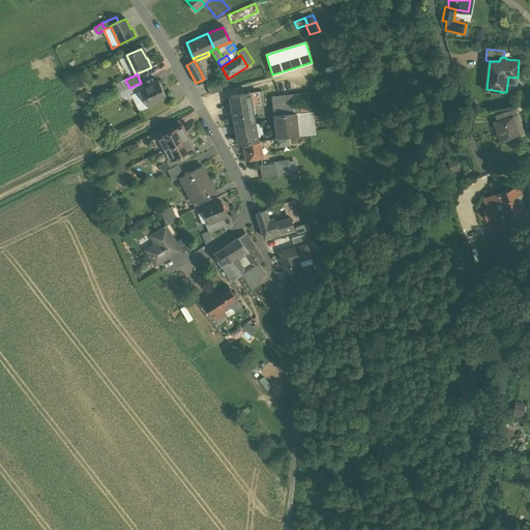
[(144,88),(139,91),(140,92),(148,108),(167,98),(158,82),(144,88)]
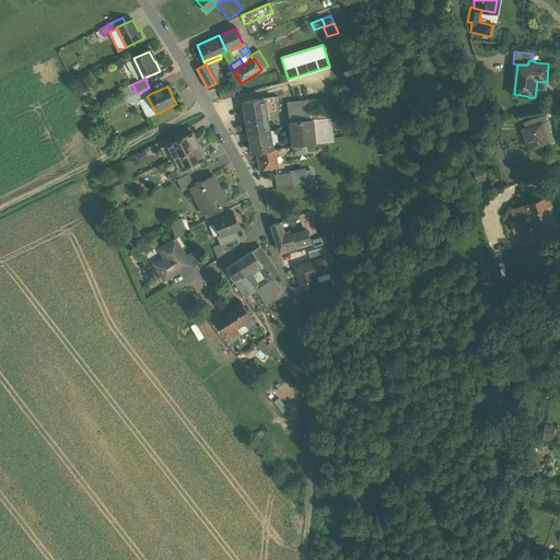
[(137,93),(131,95),(136,103),(139,102),(148,97),(147,96),(152,93),(149,88),(137,93)]
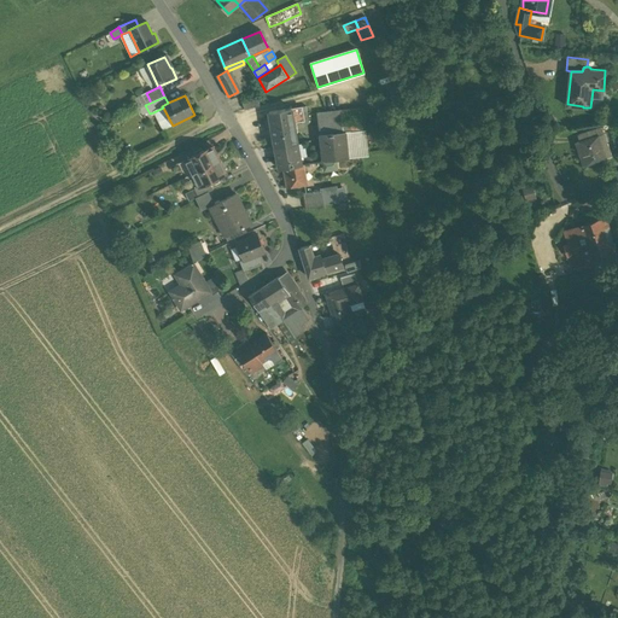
[(257,98),(243,103),(245,110),(260,106),(257,98)]
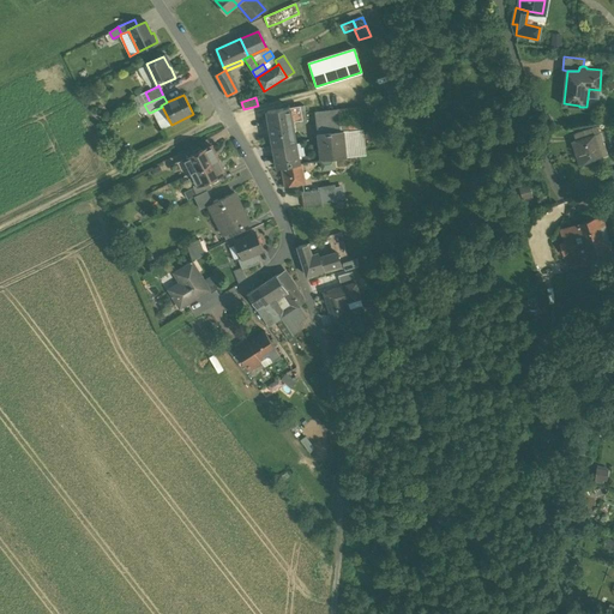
[(172,125),(162,107),(152,112),(162,130),(172,125)]
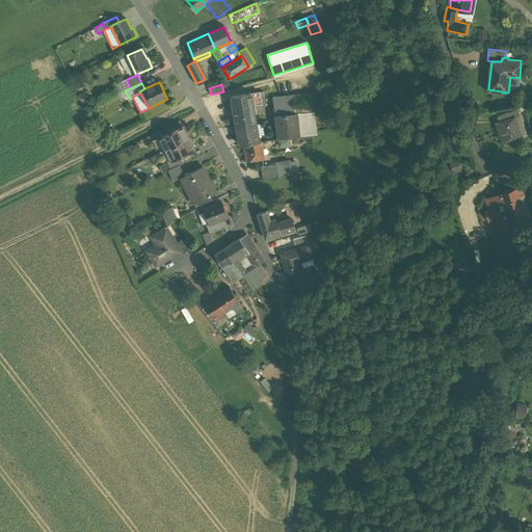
[(263,92),(250,94),(253,106),(265,104),(263,92)]
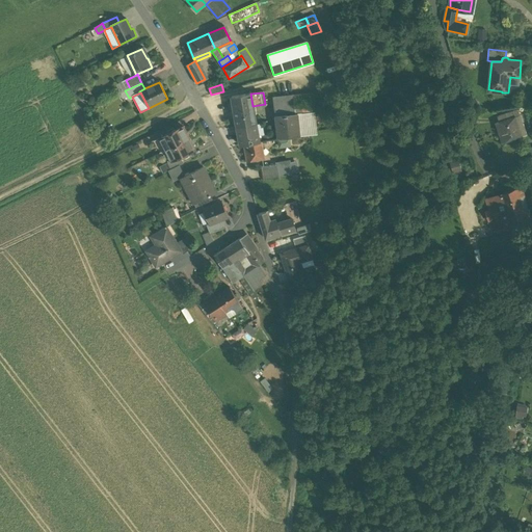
[(250,94),(232,97),(235,118),(254,115),(253,106),(250,94)]
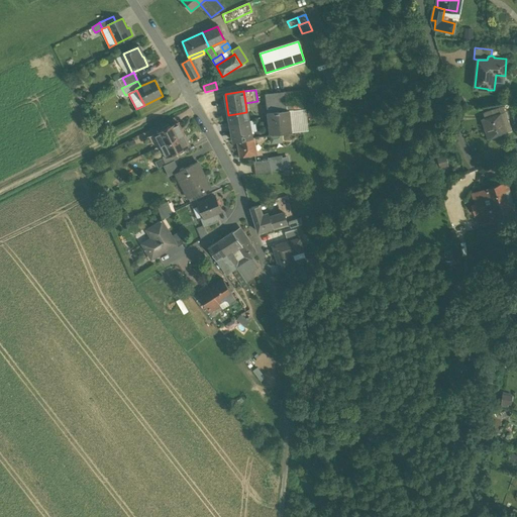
[(303,91),(285,93),(287,110),(289,110),(305,109),(303,91)]
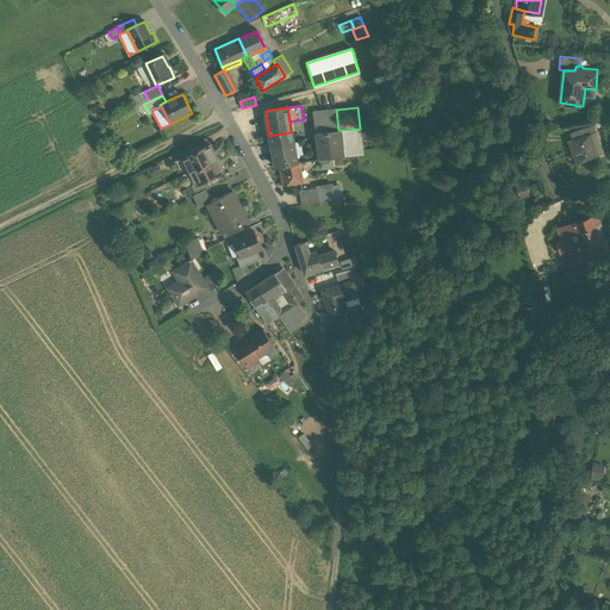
[(336,110),(315,112),(316,132),(338,130),(336,110)]
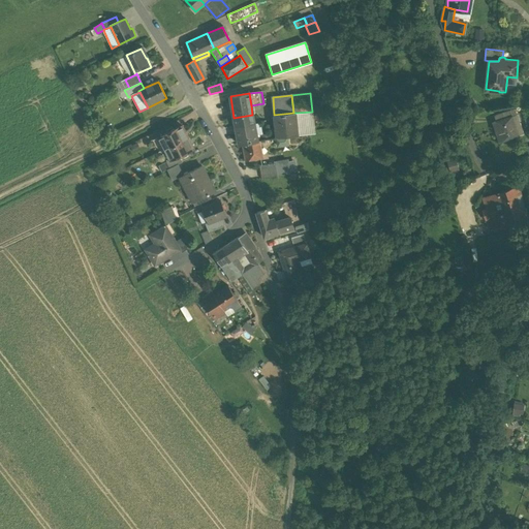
[(509,110),(494,115),(496,120),(511,116),(509,110)]
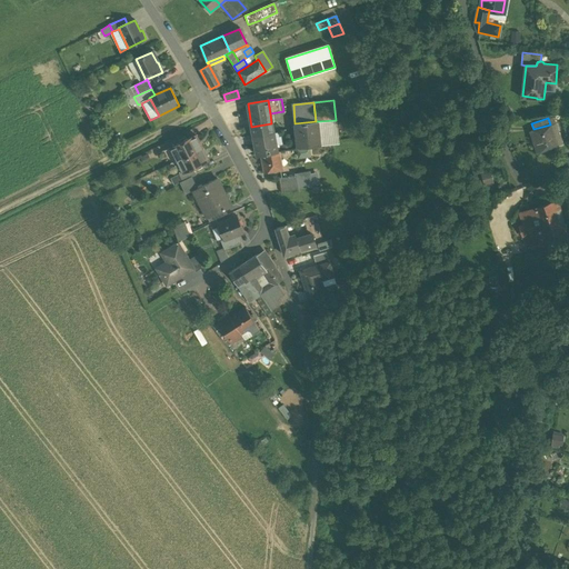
[(336,120),(318,121),(320,146),(339,143),(336,120)]
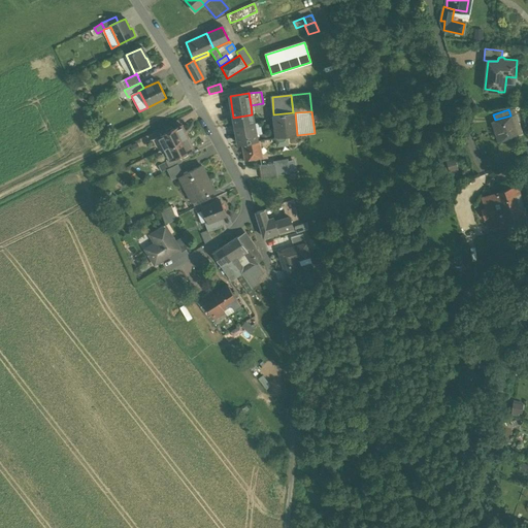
[(293,112),(273,114),(276,138),(286,137),(287,137),(297,135),(295,112),(293,112)]
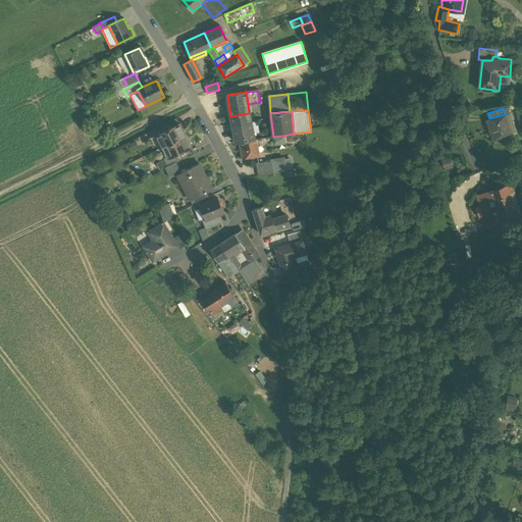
[(516,132),(510,112),(505,114),(511,133),(516,132)]
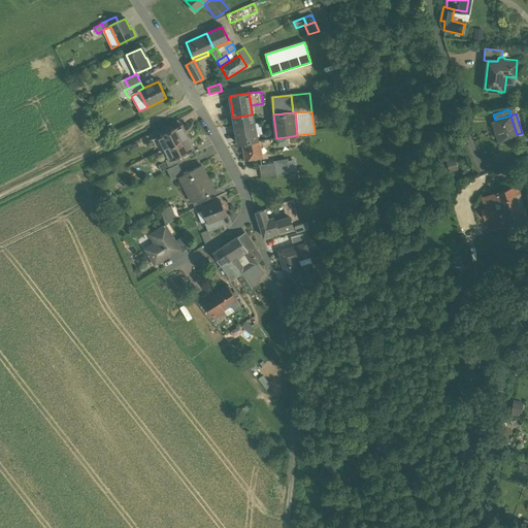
[(252,114),(233,118),(235,126),(254,123),(252,114)]
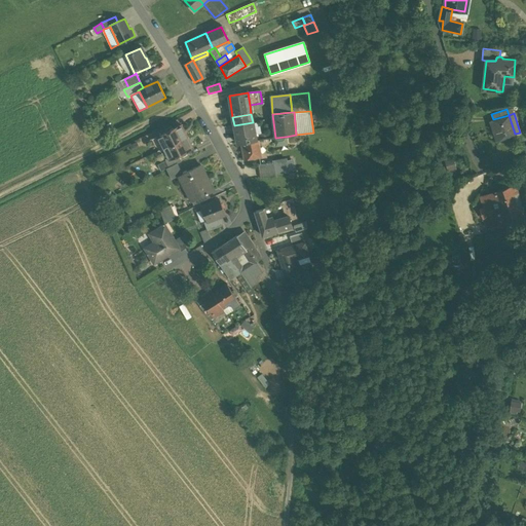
[(493,119),(490,121),(496,140),(515,134),(509,115),(493,119)]
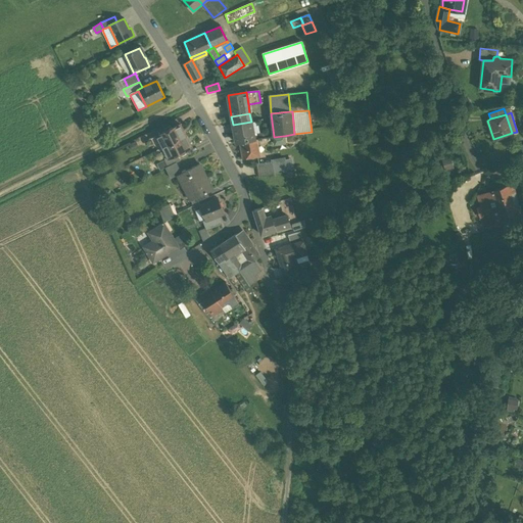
[(251,122),(233,125),(236,143),(239,143),(254,140),(251,122)]
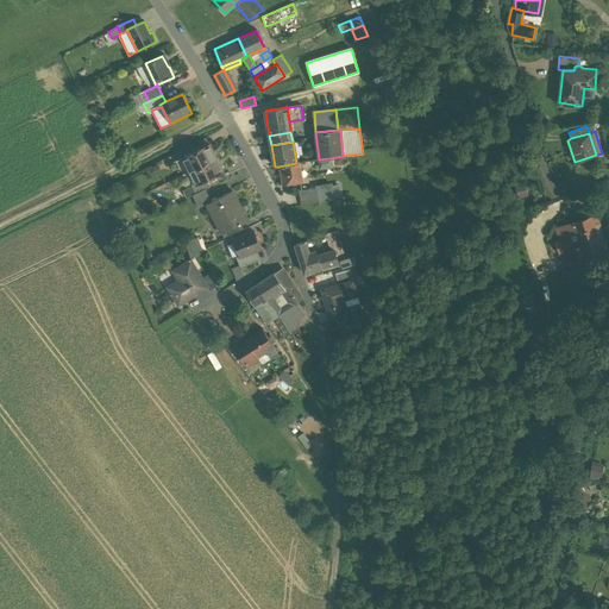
[(209,145),(182,158),(189,173),(217,158),(209,145)]
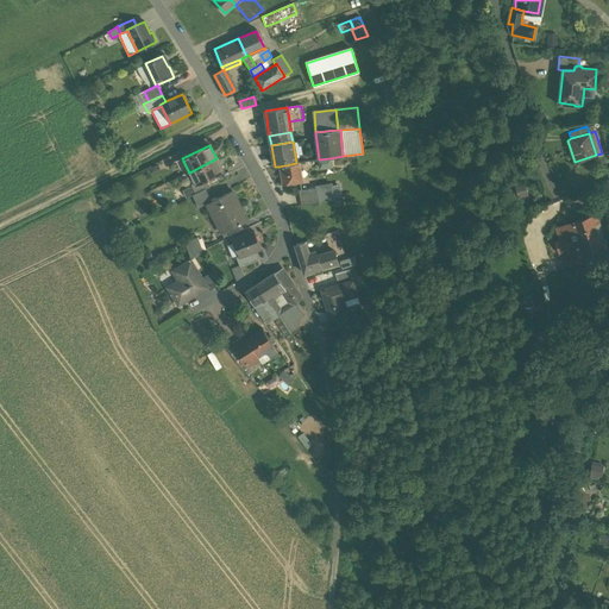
[(217,158),(189,173),(195,184),(206,180),(223,171),(217,158)]
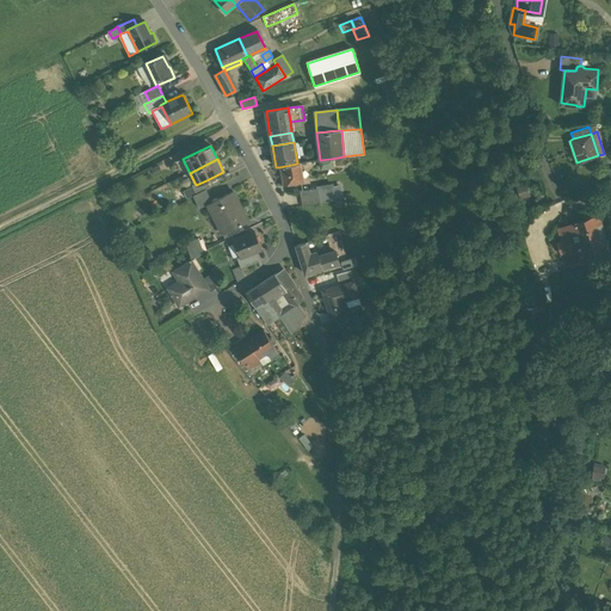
[(332,161),(332,159),(331,159),(320,160),(319,160),(320,164),(321,170),(328,168),(333,168),(332,161)]
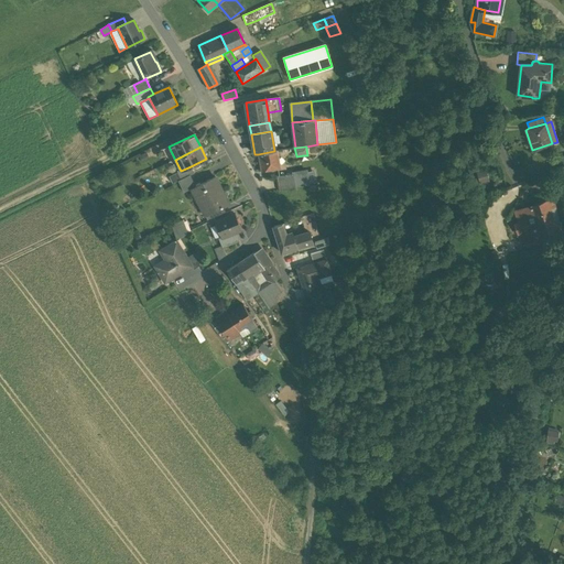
[(274,151),(258,154),(261,172),(278,169),(274,151)]
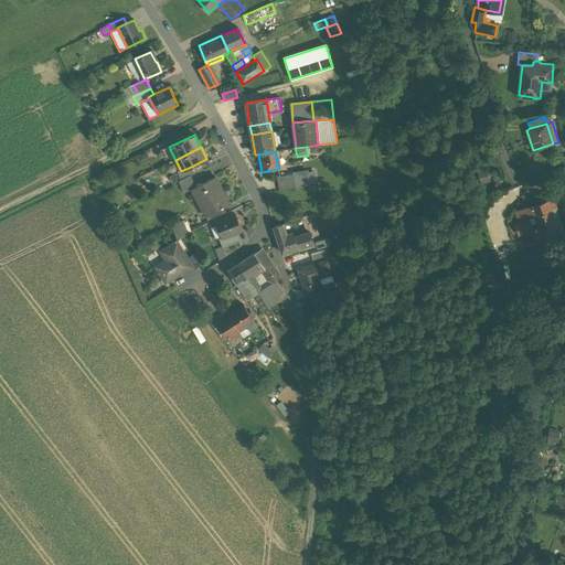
[(191,167),(181,171),(178,173),(181,180),(194,173),(191,167)]
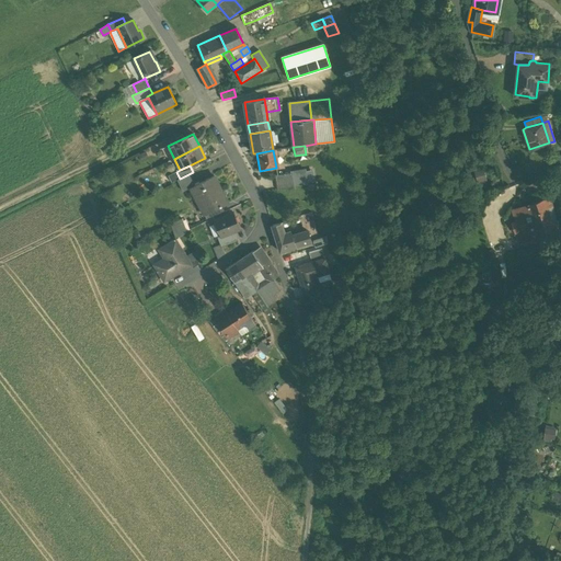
[(305,171),(292,173),(294,187),(308,185),(306,174),(305,171)]
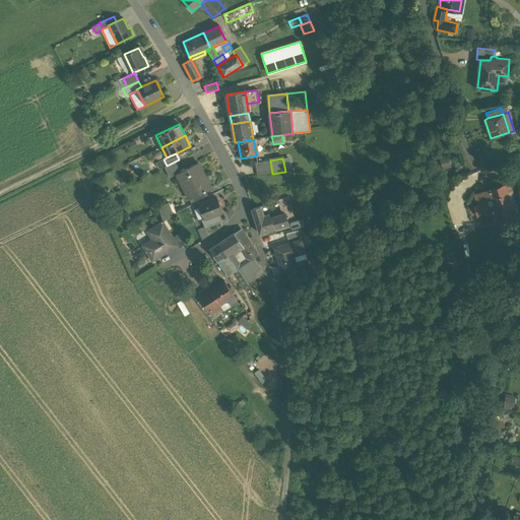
[(448,158),(441,159),(443,168),(450,166),(448,158)]
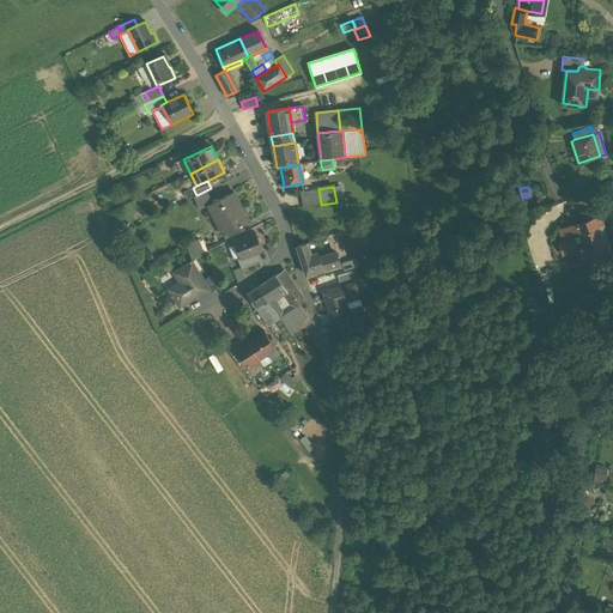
[(319,189),(301,193),(304,208),(321,205),(319,189)]
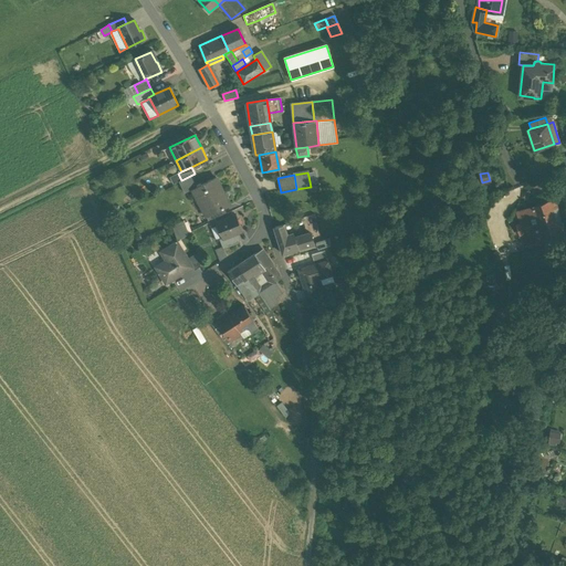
[(308,176),(311,187),(318,186),(316,175),(308,176)]
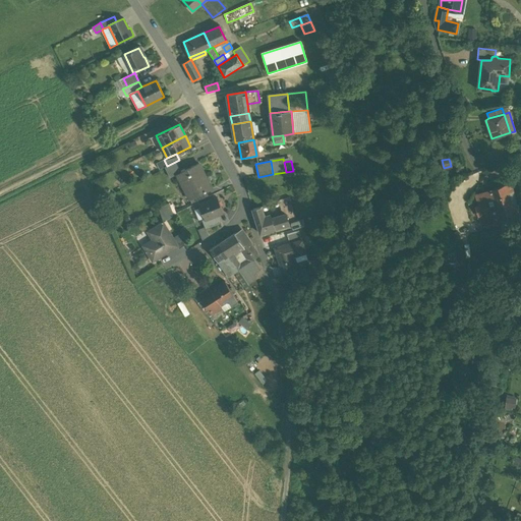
[(198,164),(176,174),(181,183),(186,181),(193,196),(194,197),(206,192),(212,189),(198,164)]
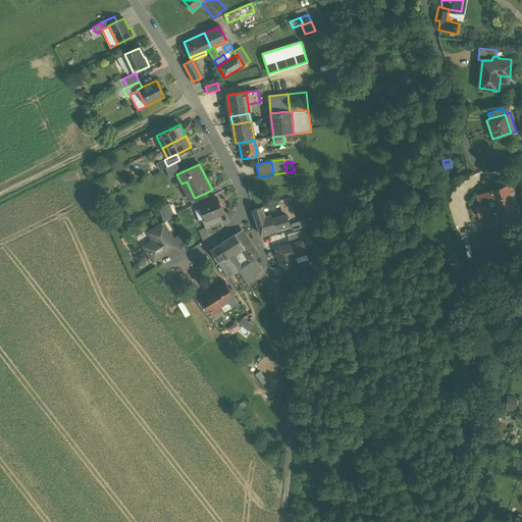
[(507,186),(476,195),(480,206),(477,207),(479,215),(483,214),(486,226),(517,217),(507,186)]
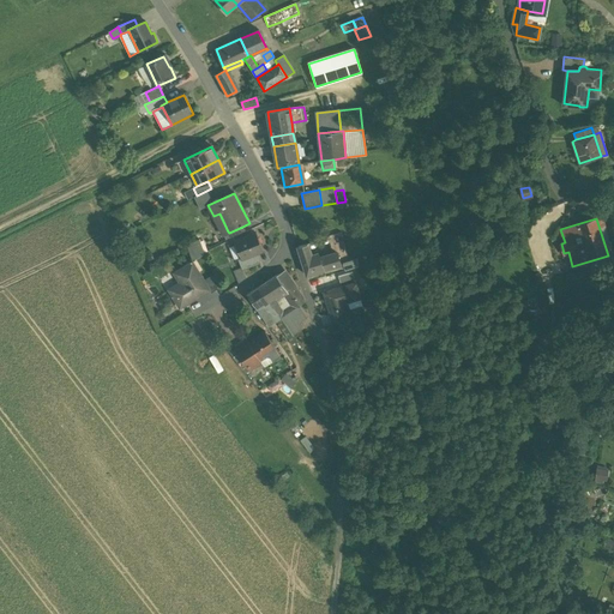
[(242,227),(229,233),(228,232),(223,235),(227,242),(246,233),(242,227)]
